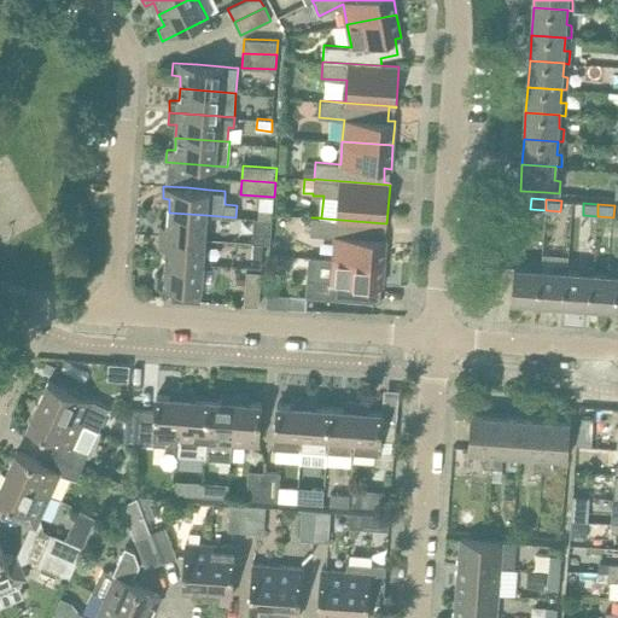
[(159,237),(205,239),(207,215),(168,213),(168,225),(161,225),(159,237)]
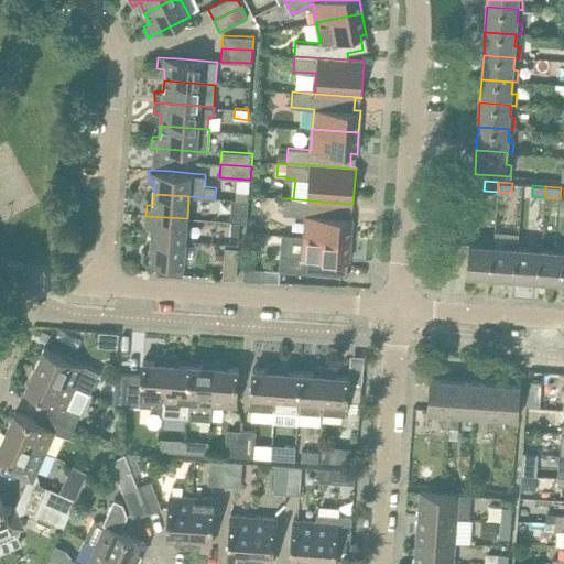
[(353,204),(284,198),(283,214),(306,216),(304,236),(350,239),(353,217),(346,217),(347,204),(353,204)]
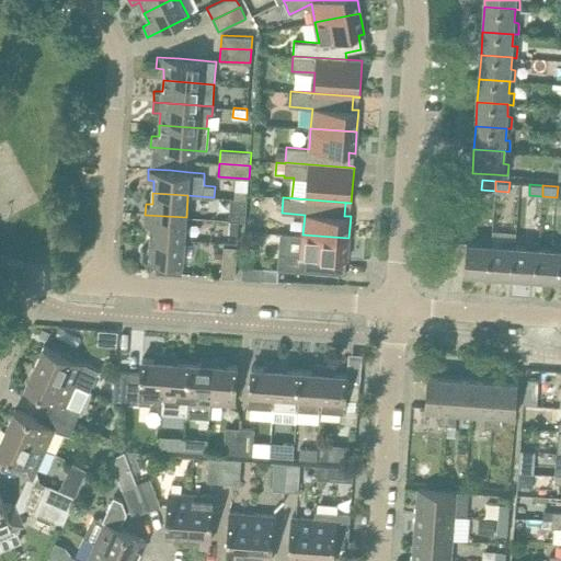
[(231,198),(230,208),(247,209),(248,199),(236,198),(231,198)]
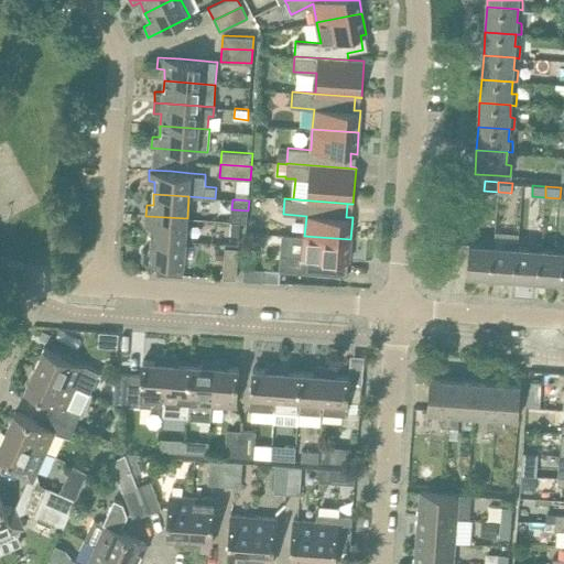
[(187,218),(145,216),(144,226),(151,227),(151,238),(185,241),(187,218)]
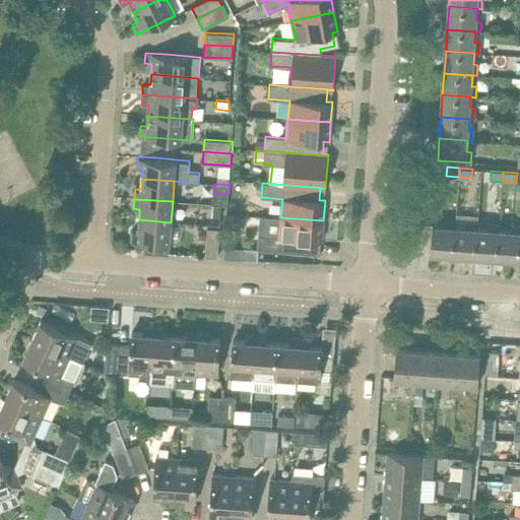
[(213,204),(211,216),(220,217),(221,205),(213,204)]
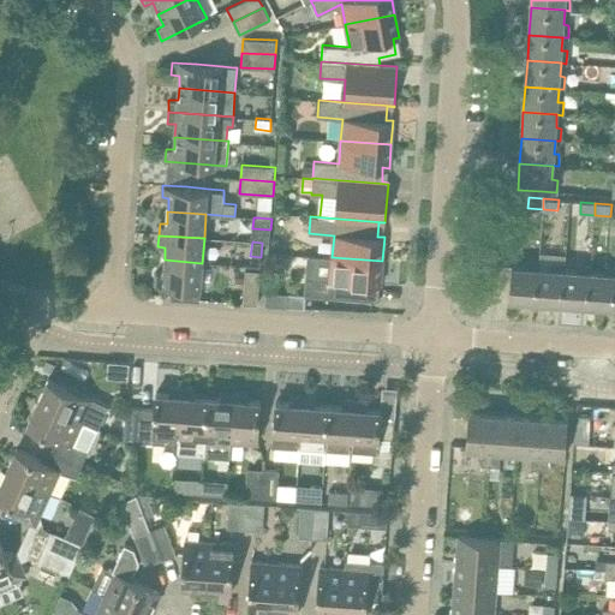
[(381,285),(382,261),(332,257),(330,280),(305,278),(305,296),(372,300),(374,284),(381,285)]
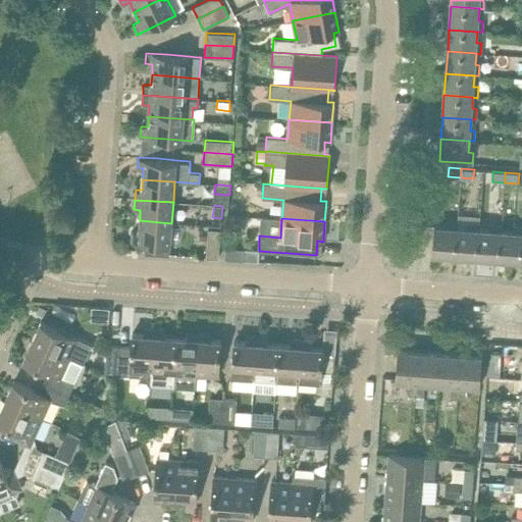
[(133,231),(132,242),(142,243),(146,243),(145,253),(168,255),(169,244),(171,223),(150,221),(140,220),(139,231),(133,231)]
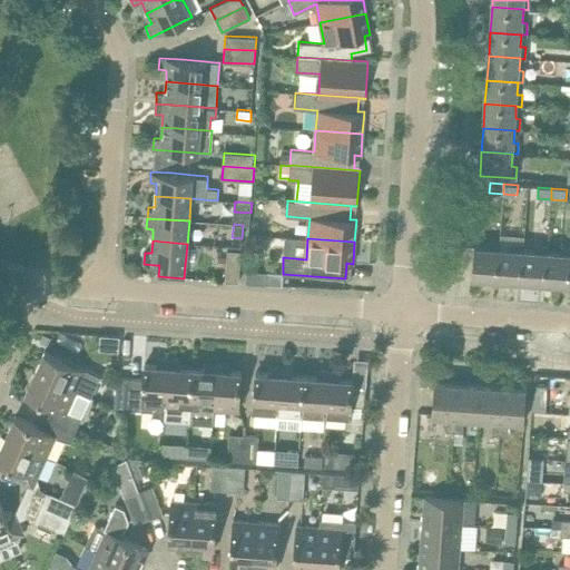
[(472,276),(497,278),(499,243),(488,242),(488,246),(474,245),(472,276)]
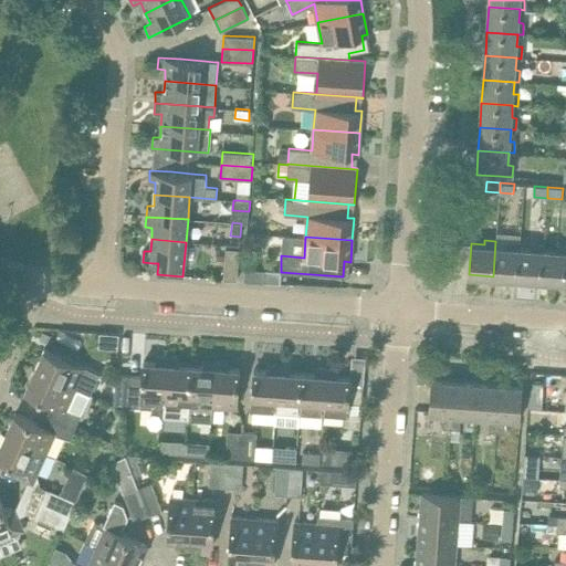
[(496,241),(495,241),(493,276),(517,279),(520,242),(509,241),(509,247),(496,245),(496,241)]
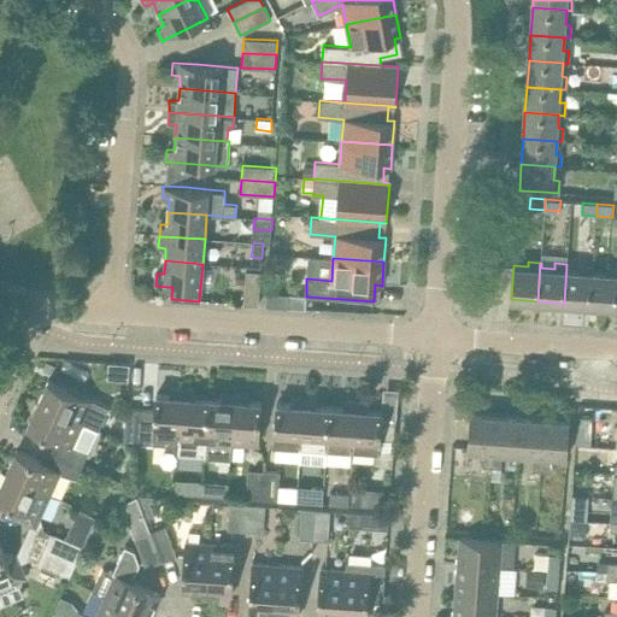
[(568,264),(566,264),(564,304),(589,305),(593,266),(581,265),(580,270),(566,270),(568,264)]
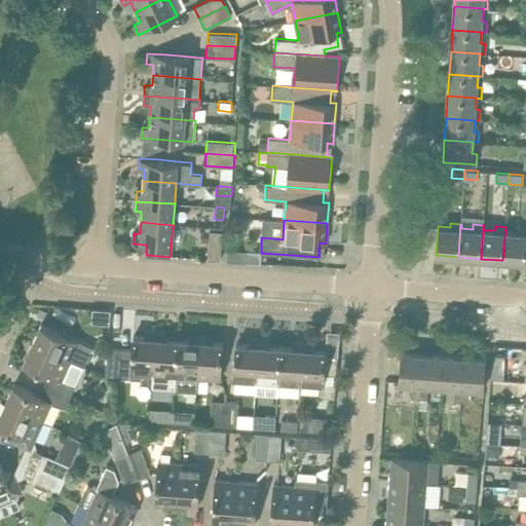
[(505,227),(502,260),(525,262),(525,245),(525,228),(517,228),(517,232),(505,231),(505,227)]
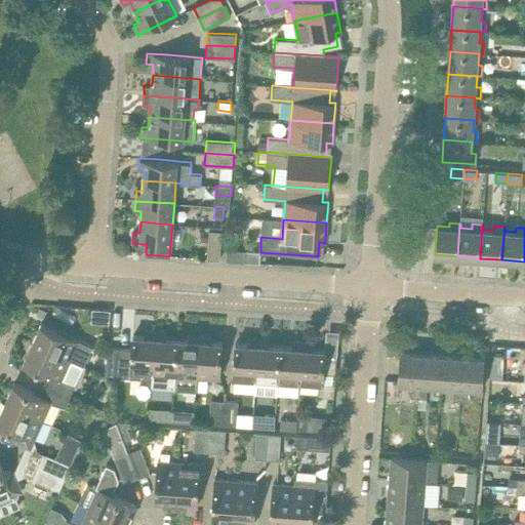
[(209,230),(207,258),(219,259),(221,231),(209,230)]
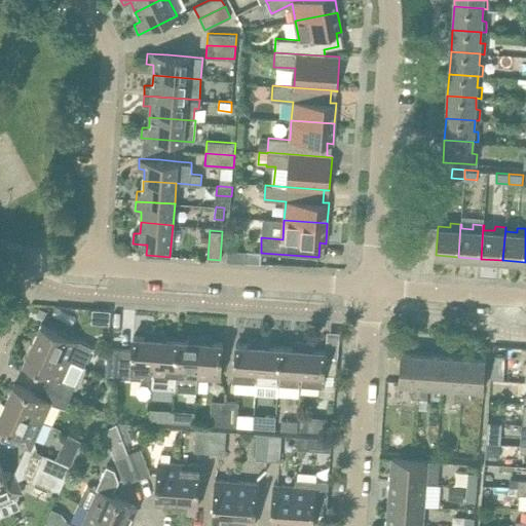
[(247,251),(246,262),(260,263),(261,253),(260,253),(260,252),(247,251)]
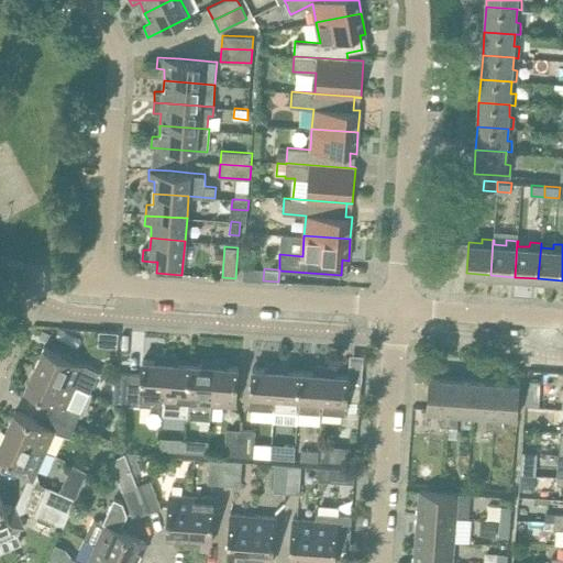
[(44,346),(34,367),(89,393),(99,372),(85,365),(44,346)]
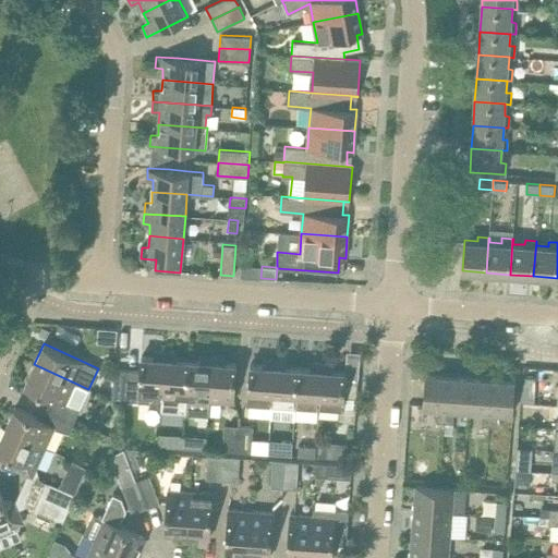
[(128,371),(124,400),(150,402),(150,396),(162,397),(166,352),(155,351),(154,358),(142,356),(141,371),(128,371)]
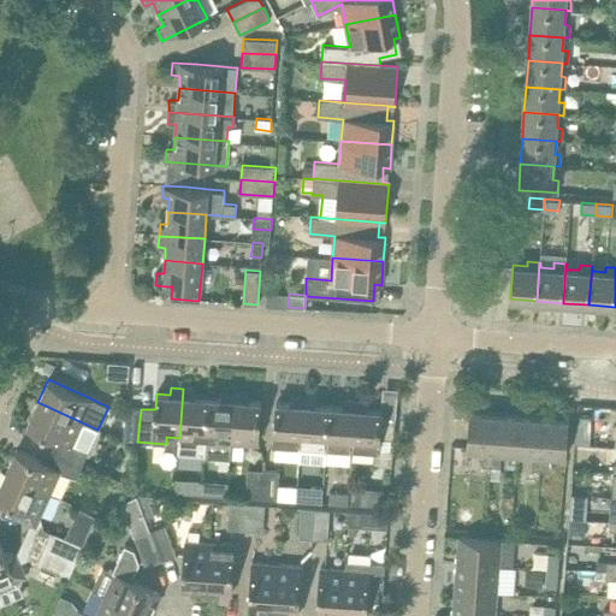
[(195,390),(183,389),(179,438),(178,454),(203,456),(208,397),(195,396),(195,390)]
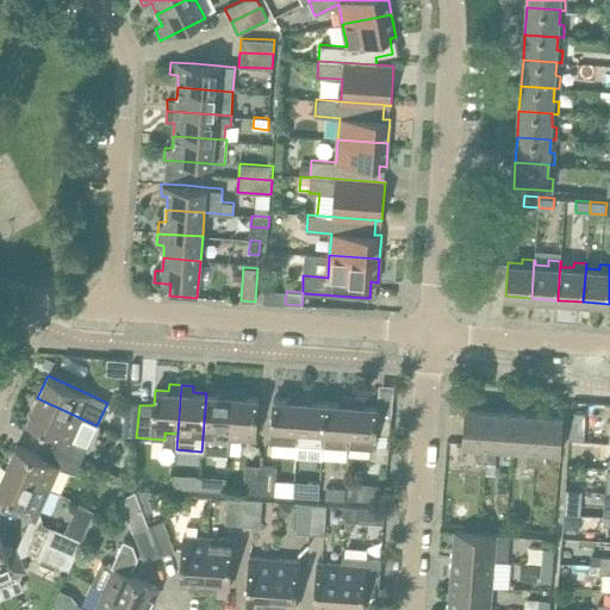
[(221,394),(206,393),(201,452),(226,453),(228,437),(229,437),(232,388),(221,387),(221,394)]
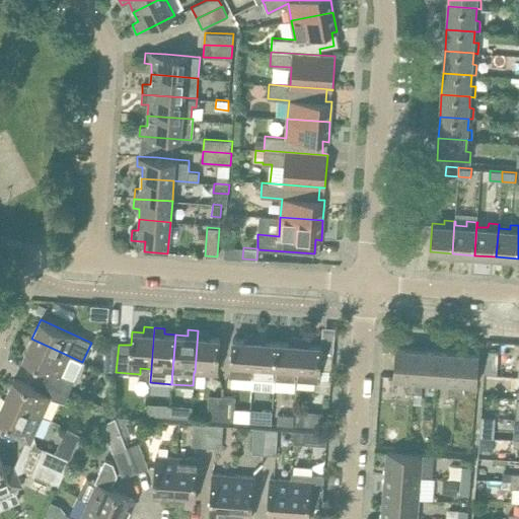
[(208,331),(198,330),(195,372),(217,374),(220,338),(208,338),(208,331)]
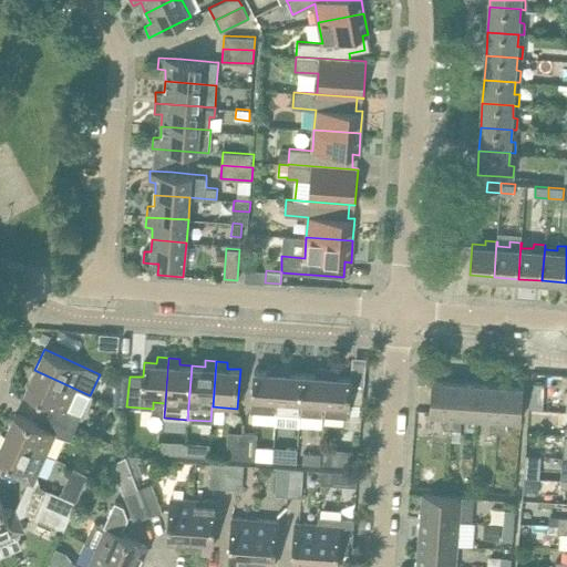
[(255,370),(254,392),(251,410),(276,411),(279,366),(268,366),(268,371),(255,370)]
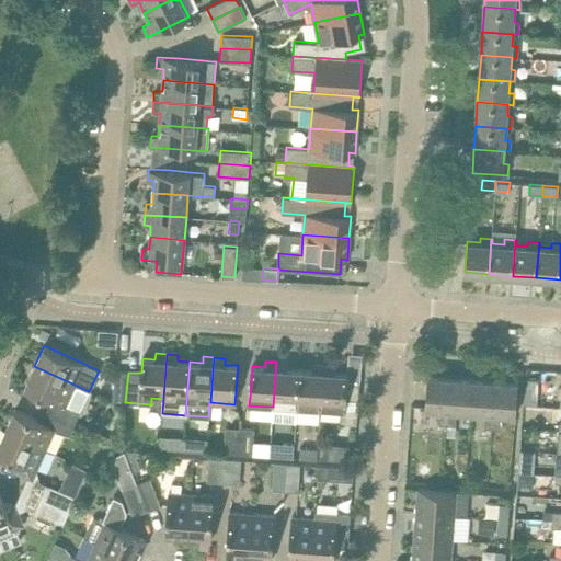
[(273,407),(273,419),(296,420),(297,409),(299,370),(287,369),(287,363),(276,362),(273,407)]
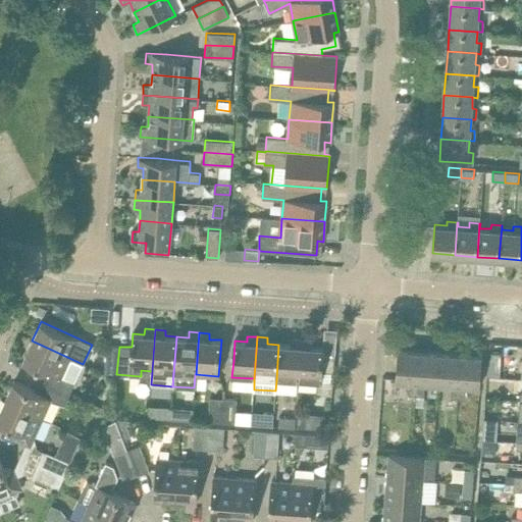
[(291,345),(278,345),(276,380),(298,381),(301,341),(291,340),(291,345)]
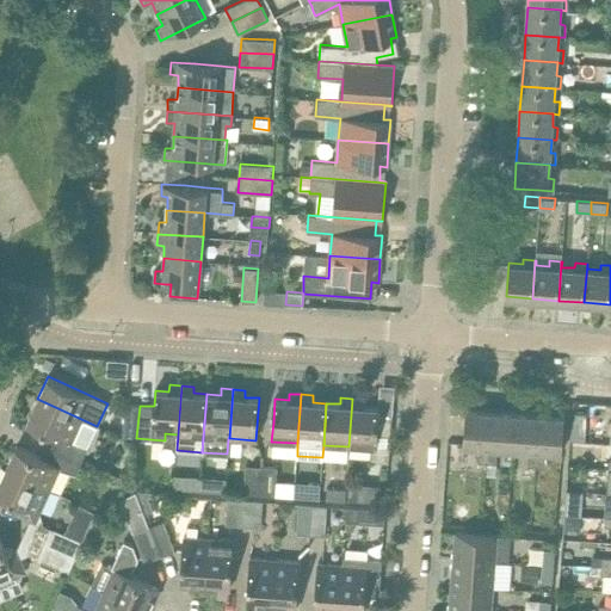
[(81,419),(37,399),(28,421),(56,434),(51,448),(81,461),(97,426),(81,420),(81,419)]
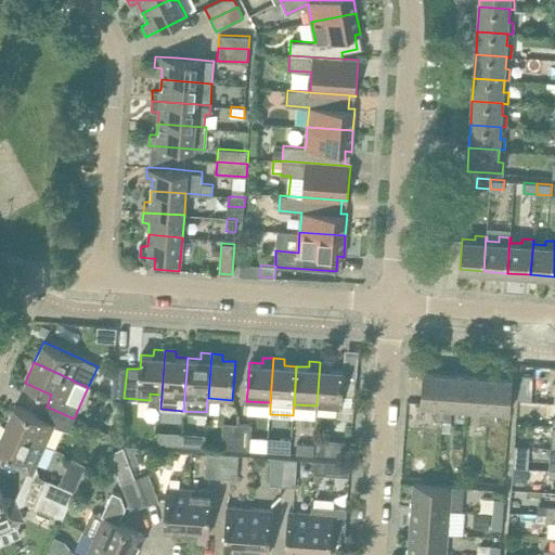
[(320,362),(317,405),(337,408),(336,418),(339,418),(353,420),(357,376),(344,375),(344,370),(331,369),(332,362),(320,362)]
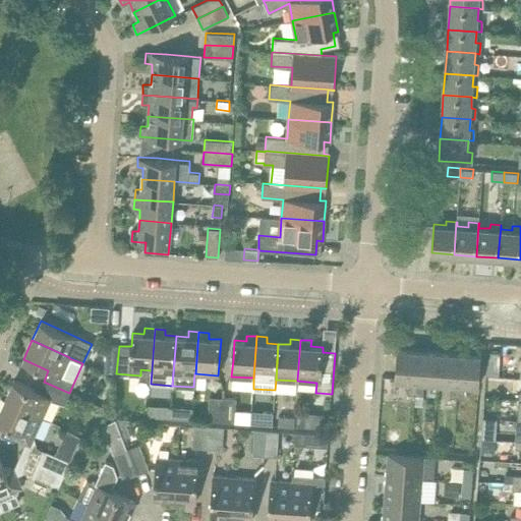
[(107,345),(105,365),(104,373),(116,373),(119,346),(107,345)]
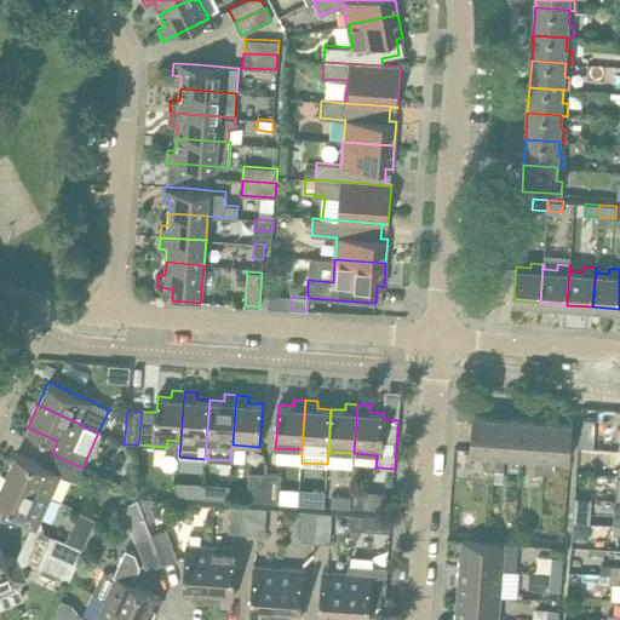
[(486,469),(494,469),(498,417),(472,414),(470,452),(486,453),(486,469)]
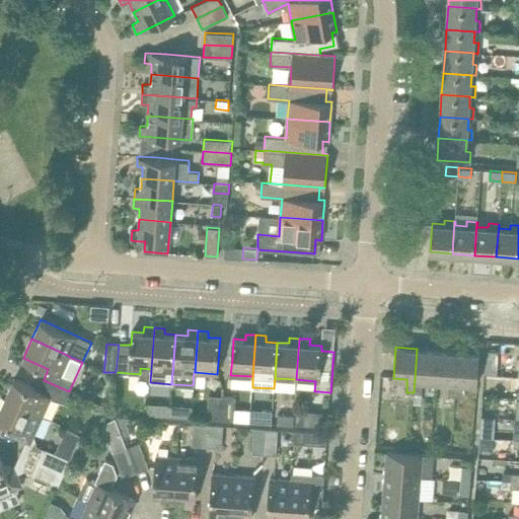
[(438,350),(417,349),(414,392),(422,393),(422,380),(435,381),(438,350)]
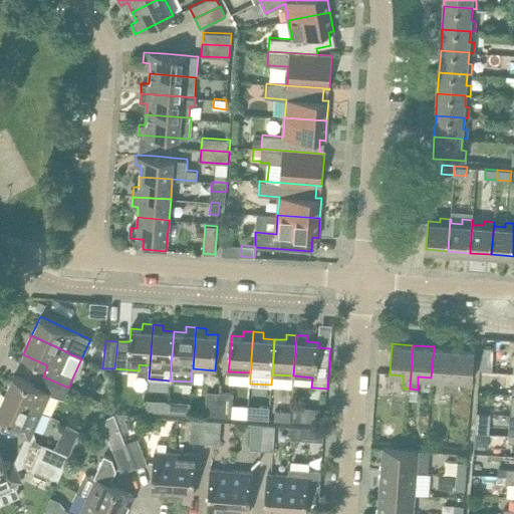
[(454,348),(434,346),(431,377),(444,378),(443,392),(451,392),(454,348)]
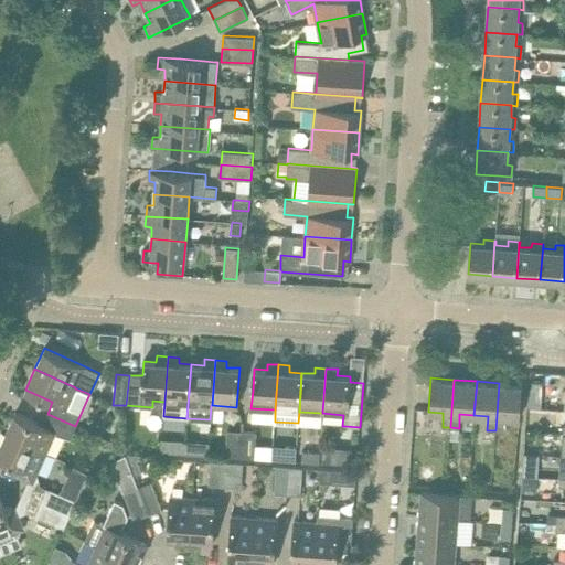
[(522,384),(499,383),(496,430),(503,432),(504,417),(520,418),(520,406),(522,384)]
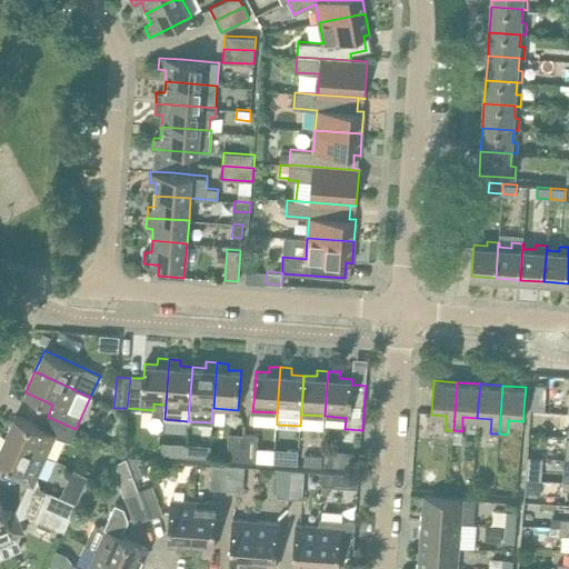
[(15,416),(6,437),(47,456),(56,435),(70,441),(76,429),(48,417),(42,428),(15,416)]
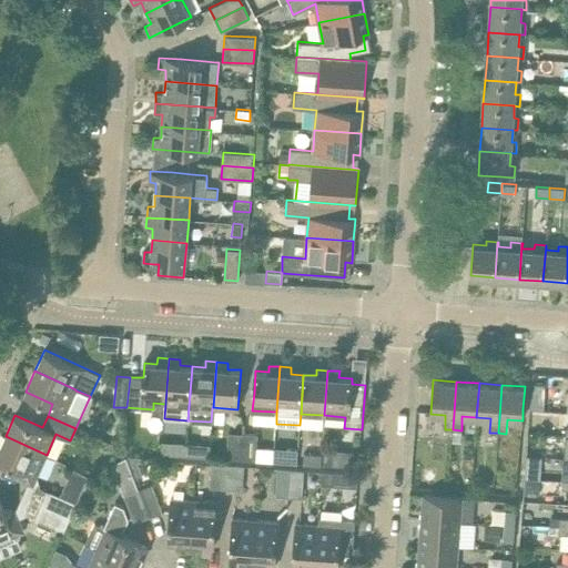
[(229,433),(226,458),(241,459),(243,433),(229,433)]
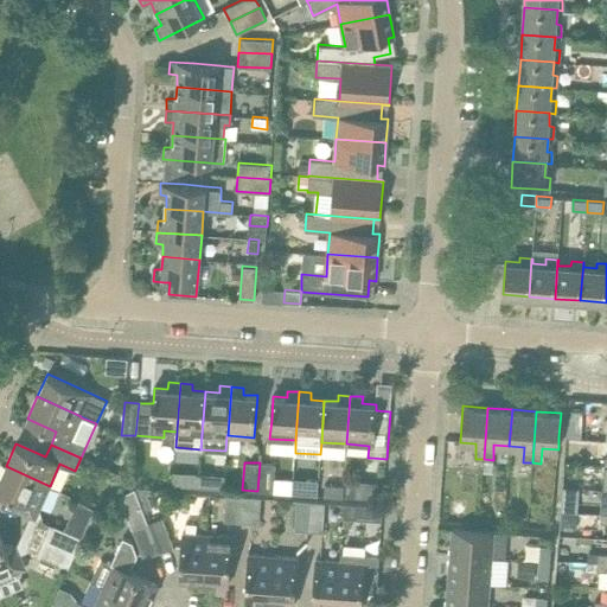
[(275,464),(260,462),(257,491),(273,492),(275,464)]
